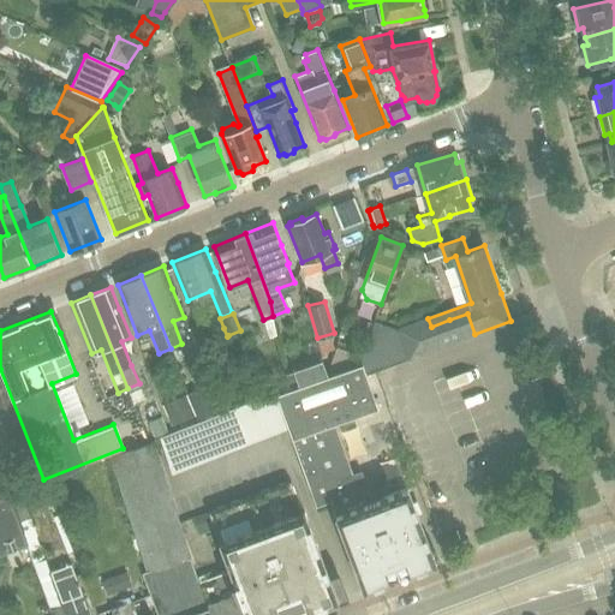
[(467,314),(449,320),(457,340),(475,334),(467,314)]
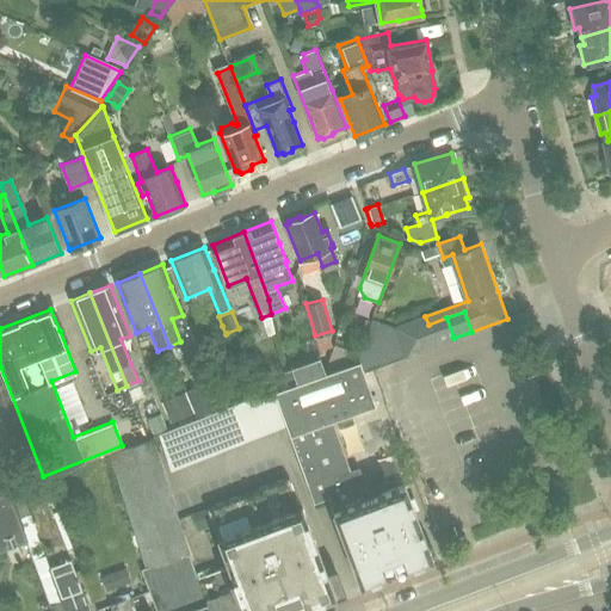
[(425,316),(412,321),(423,350),(436,345),(429,325),(425,316)]
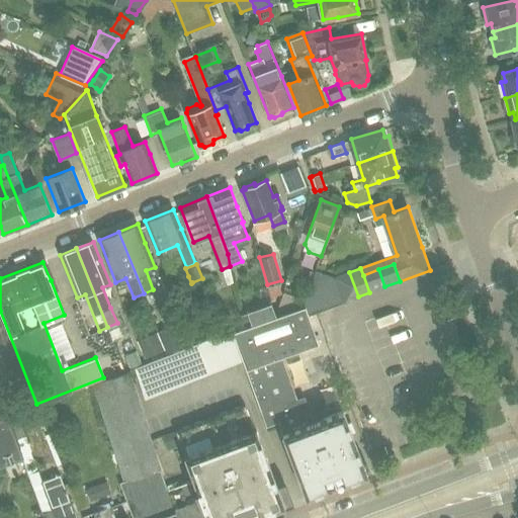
[(317,269),(314,274),(327,309),(345,301),(336,277),(337,277),(317,269)]
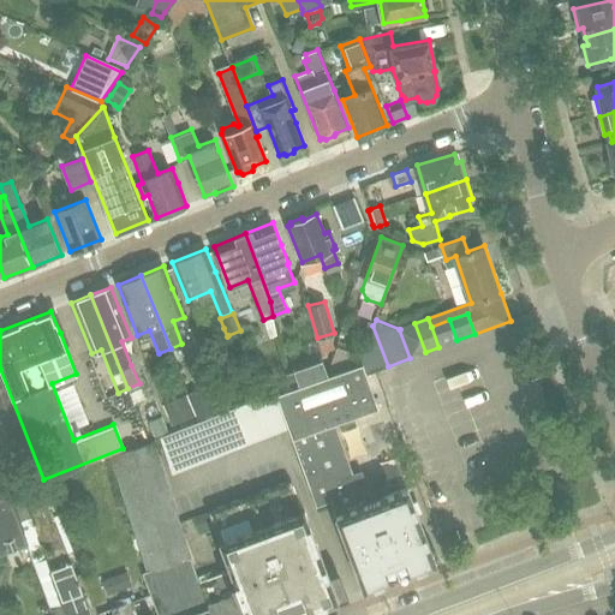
[(449,320),(431,327),(439,347),(457,340),(449,320)]
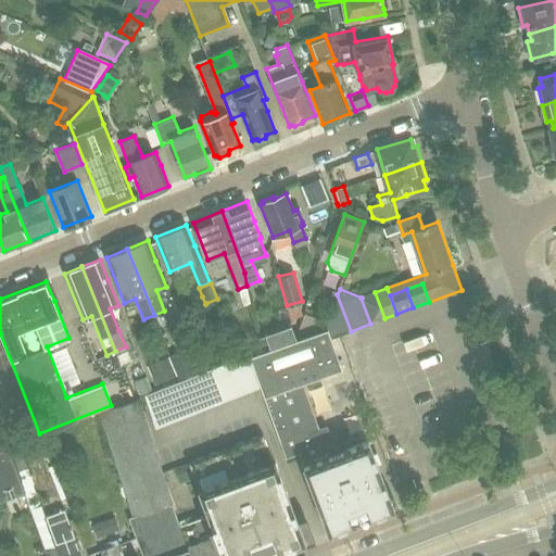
[(362,298),(361,298),(370,324),(384,318),(375,292),(362,298)]
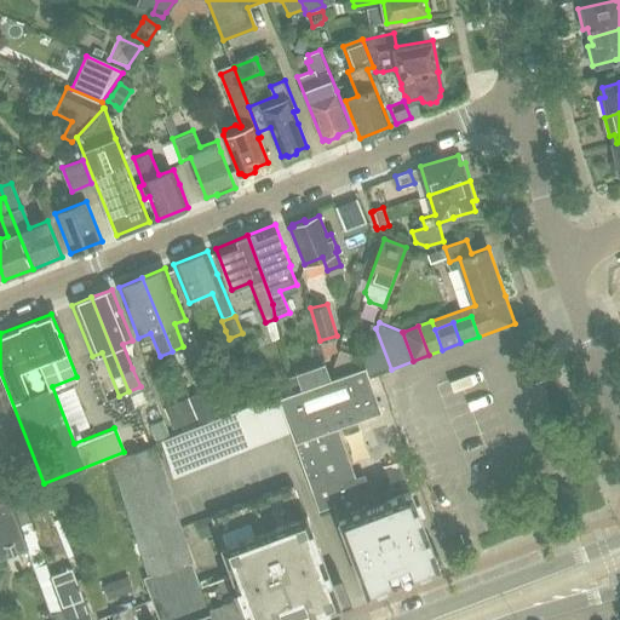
[(375,328),(363,361),(366,367),(369,378),(391,369),(375,328)]
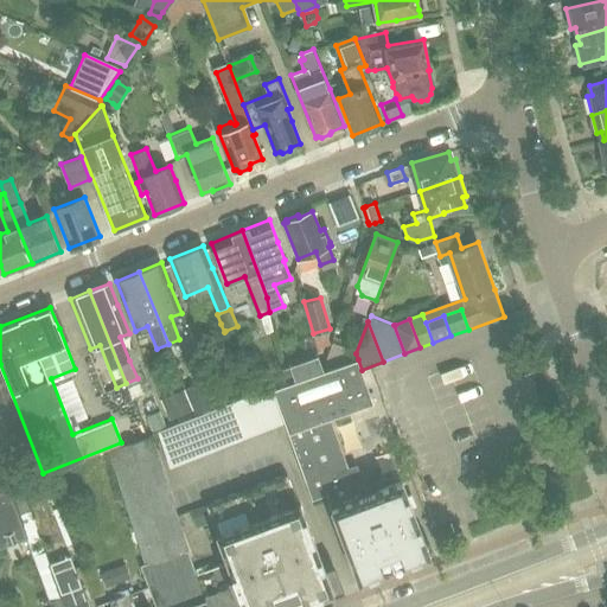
[(358,359),(356,353),(332,345),(323,371),(358,359)]
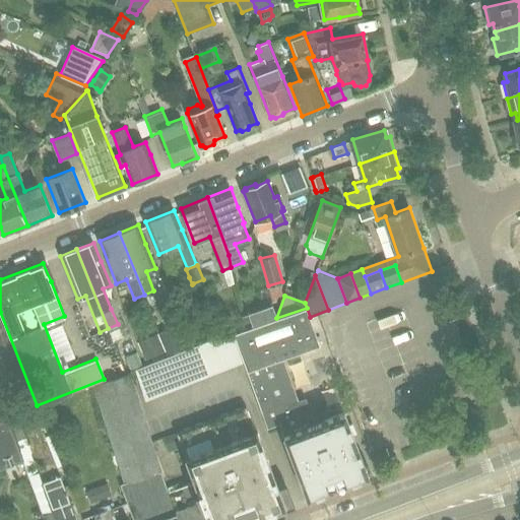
[(253,326),(276,318),(271,303),(248,311),(253,326)]
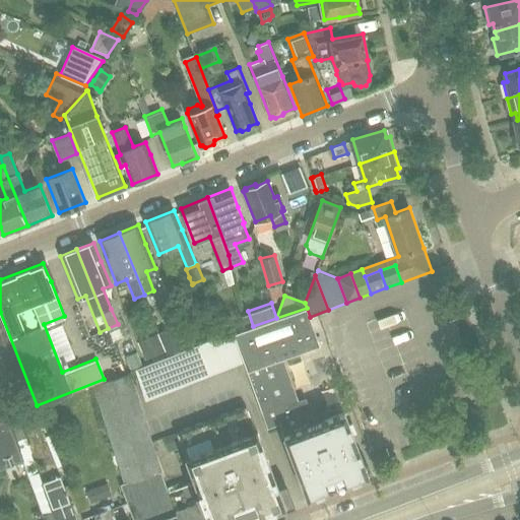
[(276,318),(253,326),(234,333),(236,341),(267,429),(279,425),(283,435),(308,499),(332,490),(331,488),(343,483),(343,484),(369,475),(344,412),(324,420),(318,402),(301,409),(283,359),(320,345),(310,317),(307,308),(276,318)]
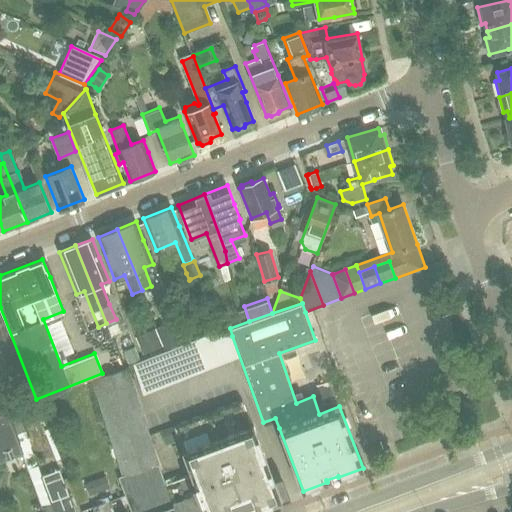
[(17,356),(0,312),(0,343),(7,360),(17,356)]
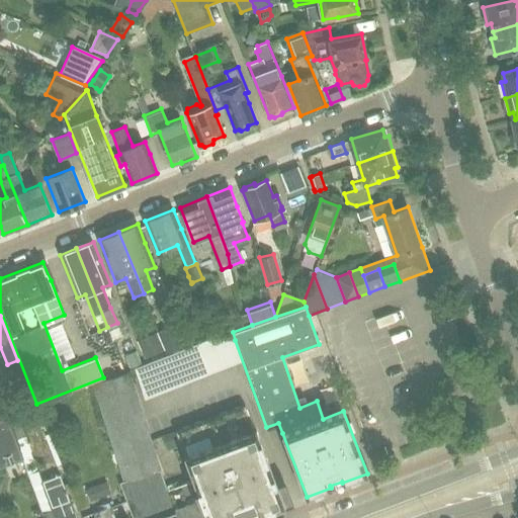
[(156,332),(166,354),(183,347),(185,346),(175,324),(158,331),(156,332)]
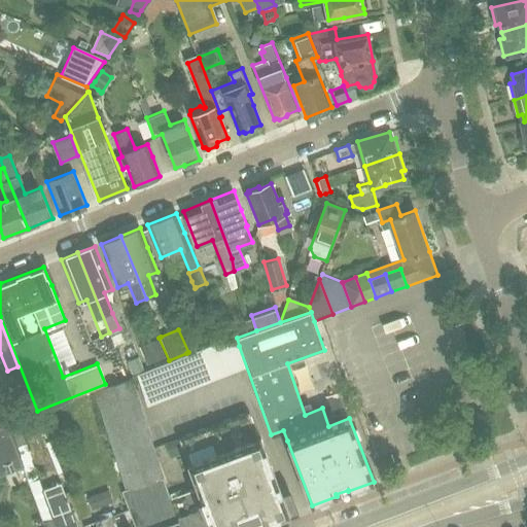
[(239,346),(237,338),(236,335),(137,374),(141,384),(239,346)]
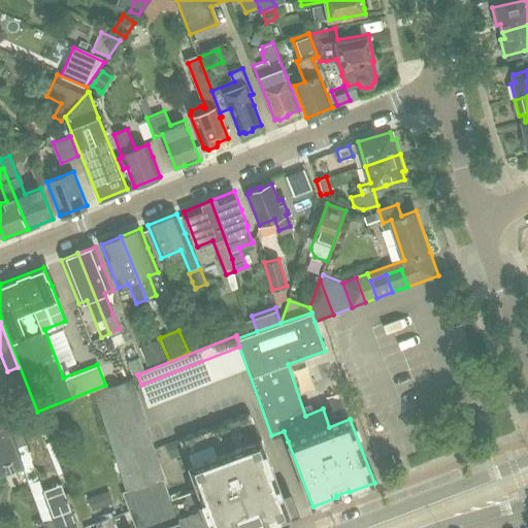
[(165,357),(158,339),(139,347),(147,365),(165,357)]
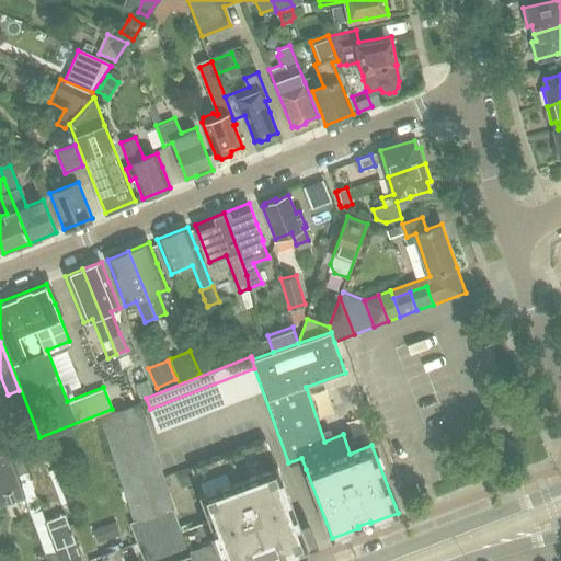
[(146,380),(134,386),(139,398),(151,393),(146,380)]
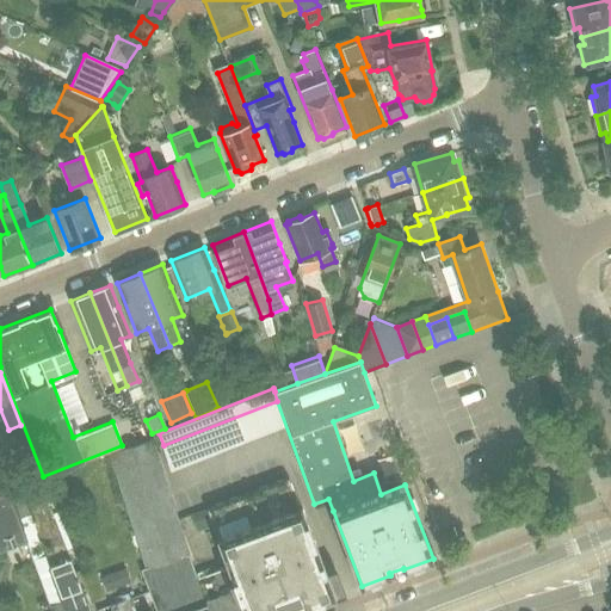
[(208,599),(201,579),(199,579),(154,440),(111,454),(146,568),(142,569),(156,610),(215,610),(211,598),(208,599)]
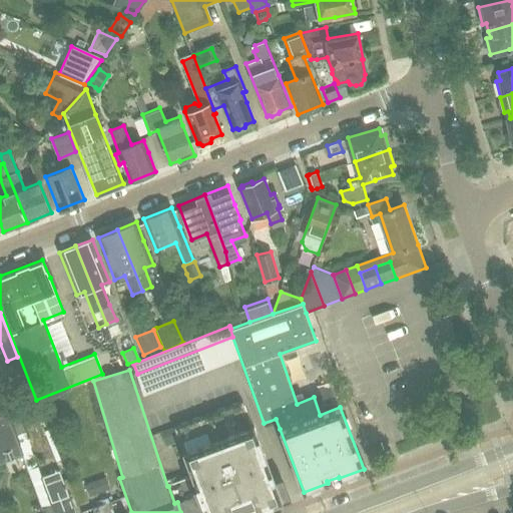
[(252,511),(282,500),(253,425),(251,426),(242,401),(212,412),(213,415),(206,417),(206,415),(173,427),(205,512),(241,512),(251,509),(252,511)]
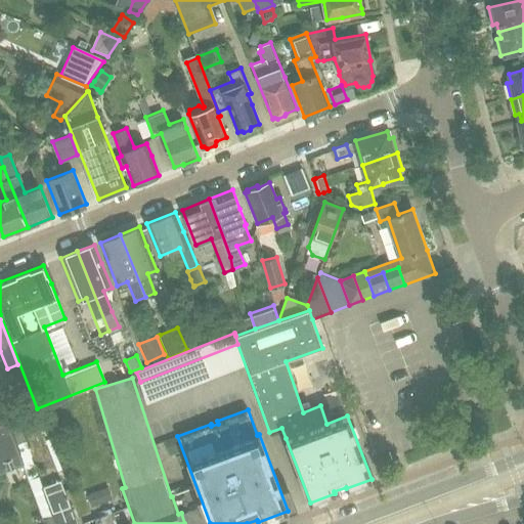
[(0,455),(5,470),(23,464),(5,422),(0,424),(0,455)]
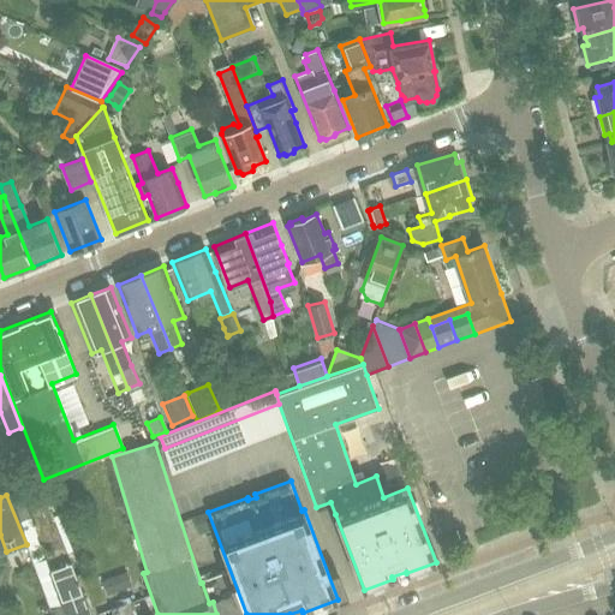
[(0,554),(6,551),(0,535),(0,614),(10,614),(4,601),(0,602),(0,554)]
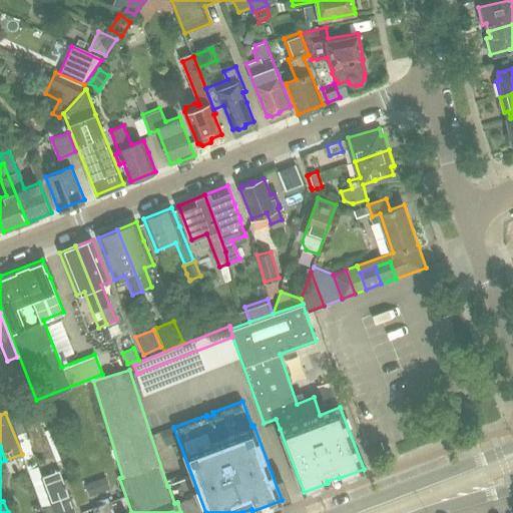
[(76,512),(60,470),(42,477),(51,503),(42,507),(44,512),(76,512)]
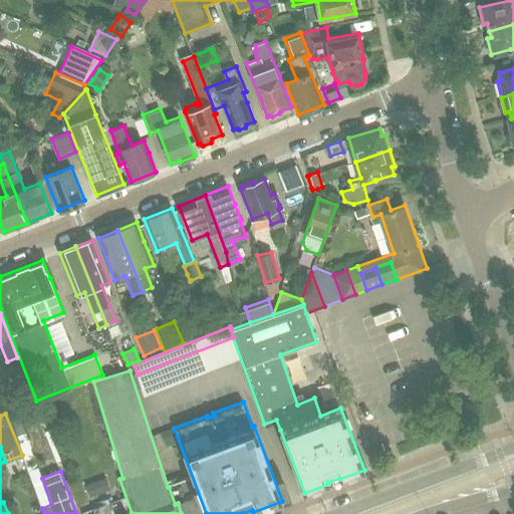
[(106,478),(94,482),(99,493),(110,489),(106,479),(106,478)]
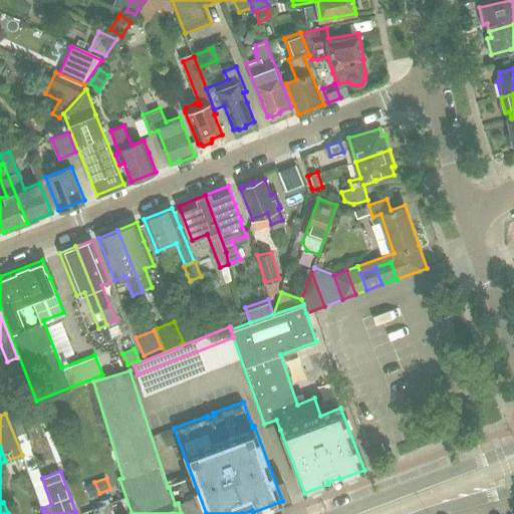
[(192,483),(190,479),(169,487),(175,504),(178,503),(181,513),(204,513),(203,509),(196,496),(197,495),(192,483)]
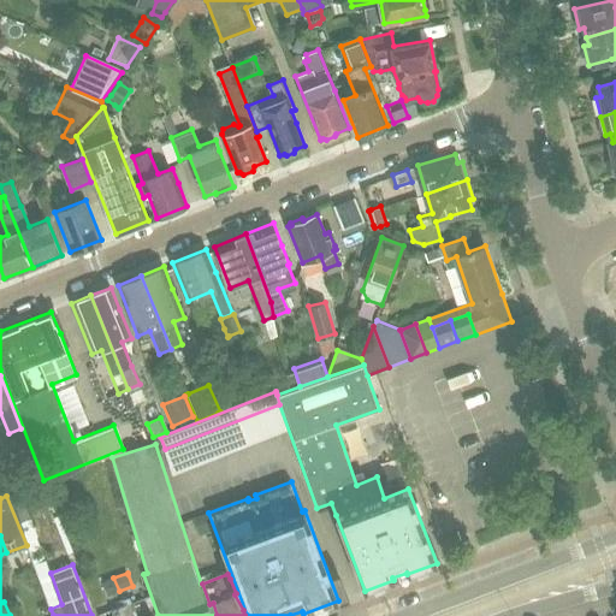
[(138,615),(134,602),(112,610),(114,615),(138,615)]
